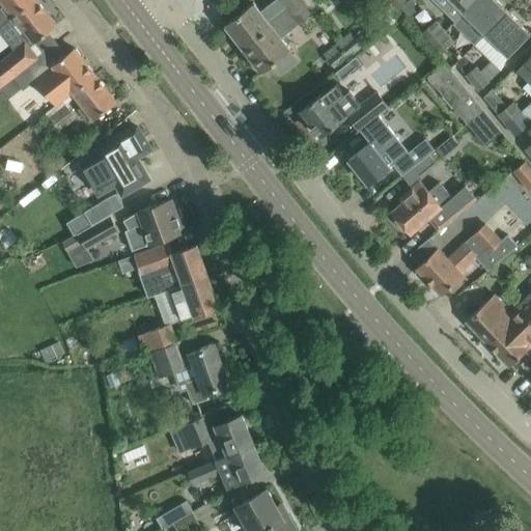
[(11,16),(12,17),(33,0),(0,0),(0,21),(1,23),(11,16)]
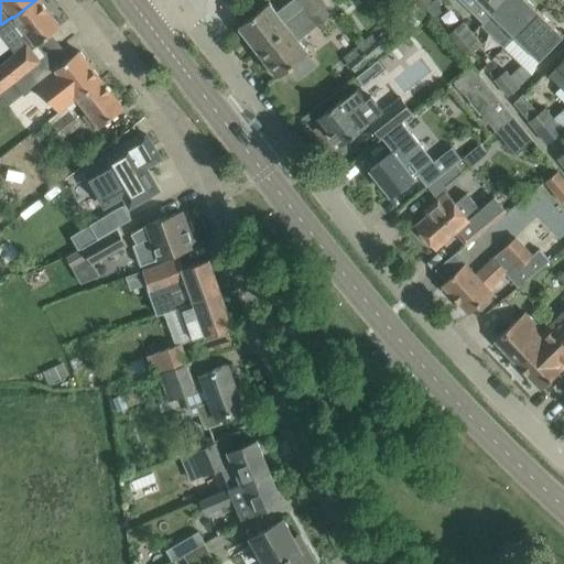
[(61,28),(39,0),(35,0),(13,18),(35,46),(61,28)]
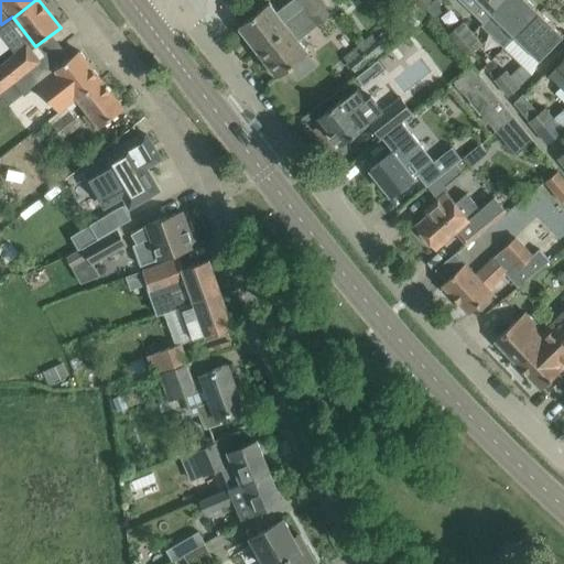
[(315,26),(333,13),(322,0),(312,0),(302,9),(315,26)]
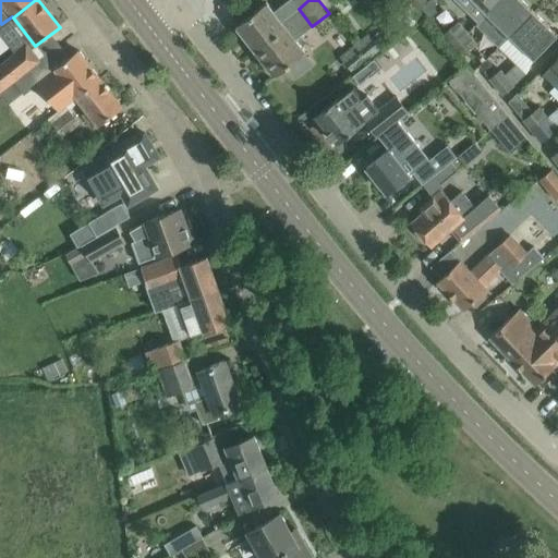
[(405,0),(411,4),(416,10),(419,8),(420,9),(425,2),(422,0),(405,0)]
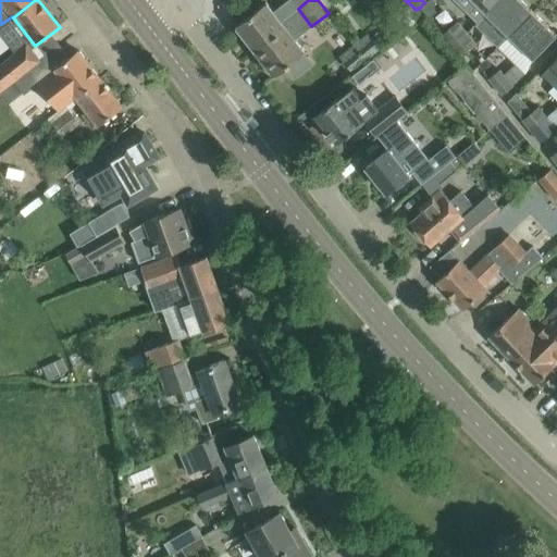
[(471,0),(485,13),(497,0),(471,0)]
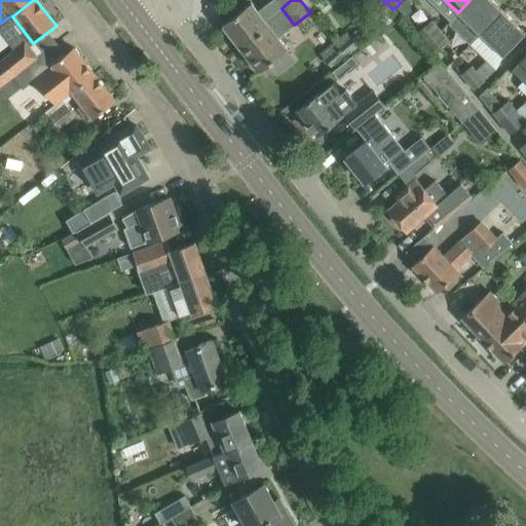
[(502,11),(491,0),(470,0),(458,12),(480,34),(502,11)]
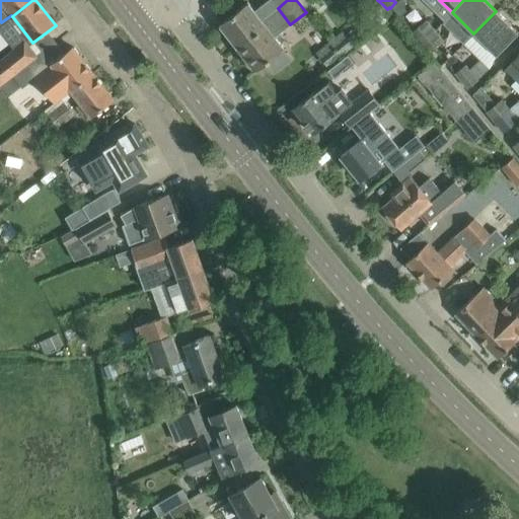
[(247,2),(219,24),(237,48),(266,25),(262,20),(247,2)]
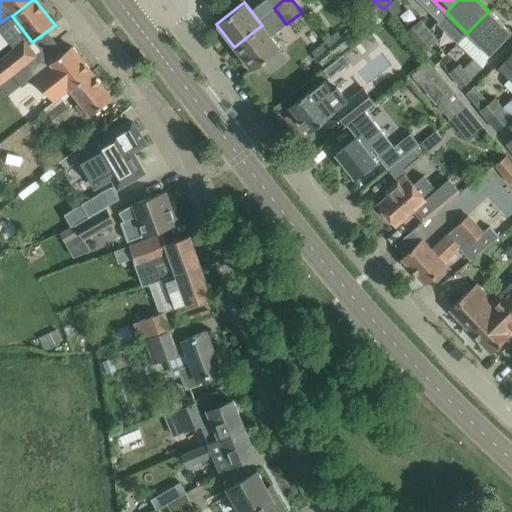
[(377,4),(367,15),(378,25),(388,14),(383,10),(382,9),(377,4)]
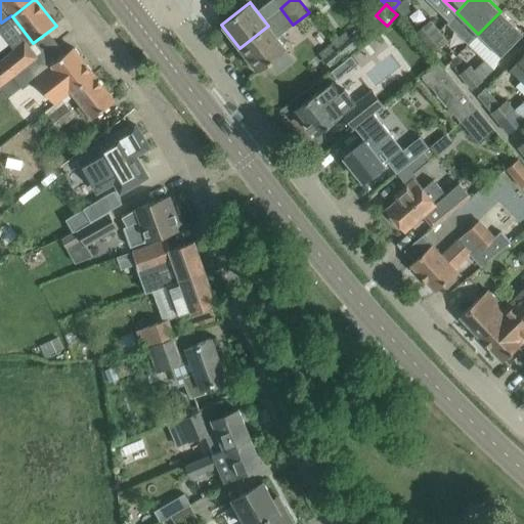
[(264,20),(268,26),(239,48),(258,72),(269,62),(277,73),(293,60),(285,50),(287,49),(276,37),(293,25),(280,8),(264,20)]
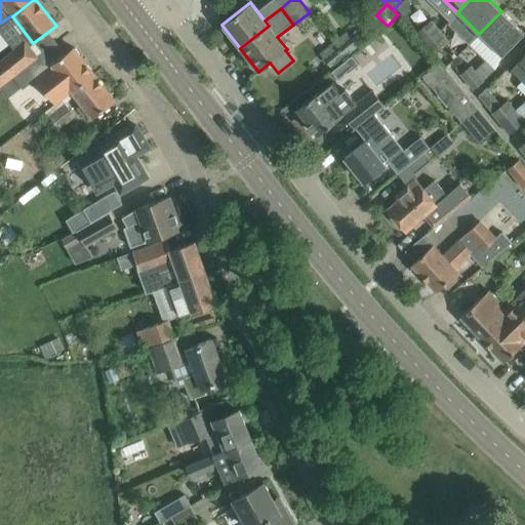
[(501,11),(479,34),(501,56),(524,33),(501,11)]
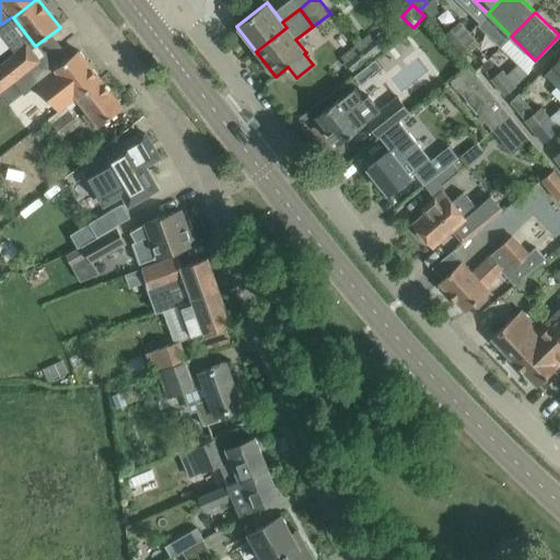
[(443,35),(452,46),(468,33),(459,22),(443,35)]
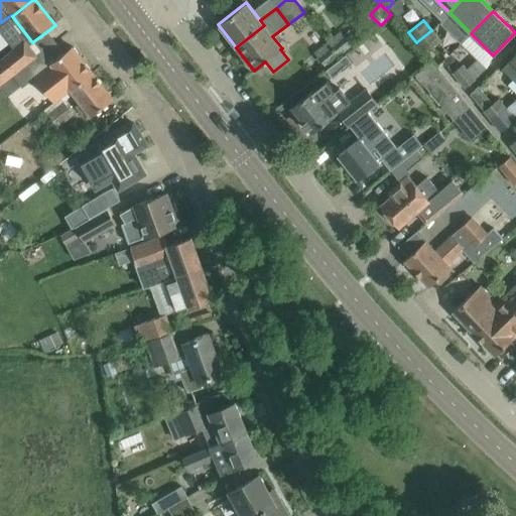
[(382,45),(401,35),(393,21),(374,32),(382,45)]
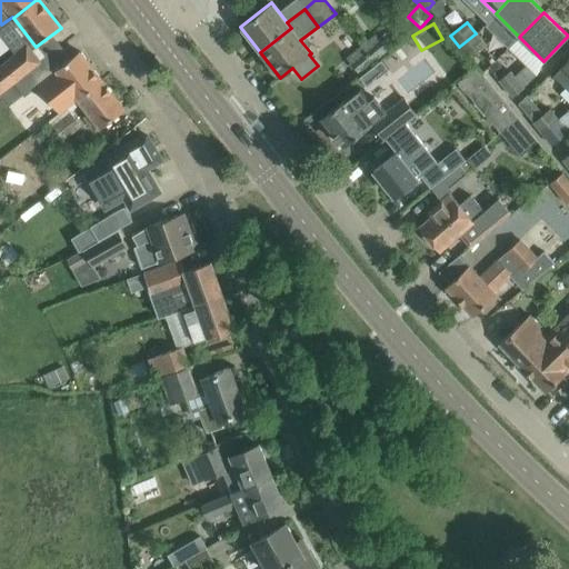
[(476,33),(459,47),(468,58),(469,57),(481,48),(485,45),(476,33)]
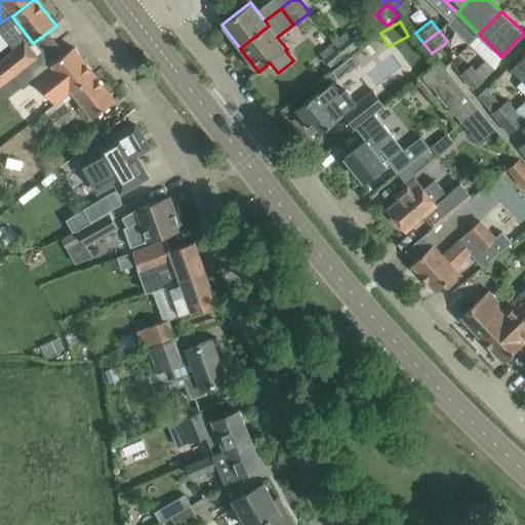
[(0,87),(13,78),(37,58),(25,42),(0,61),(0,87)]
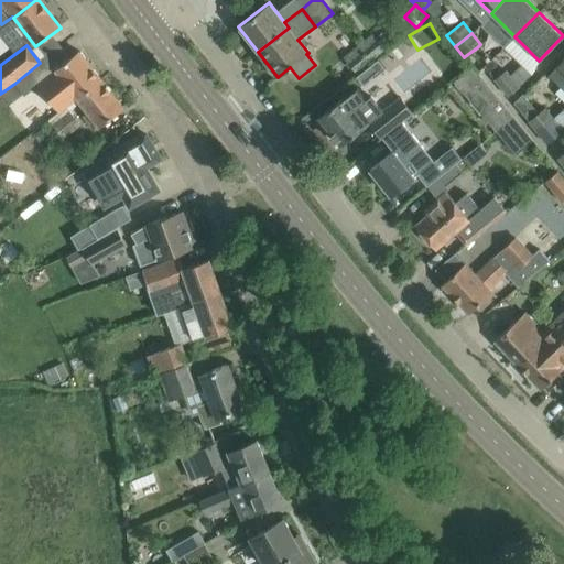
[(39,84),(60,111),(65,107),(66,108),(77,99),(101,79),(79,52),(55,71),(39,84)]
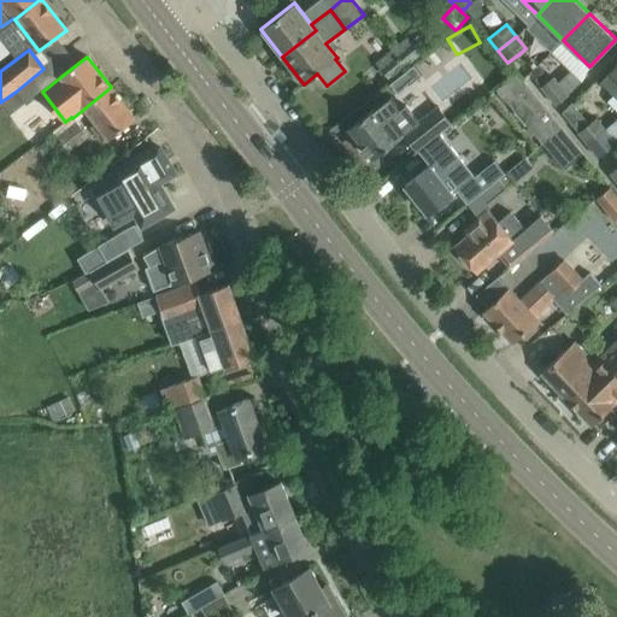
[(616,65),(610,72),(600,83),(616,99),(616,65)]
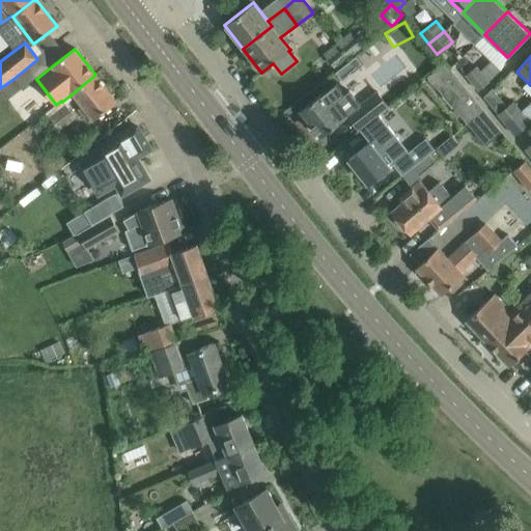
[(358,70),(351,61),(336,73),(342,81),(358,70)]
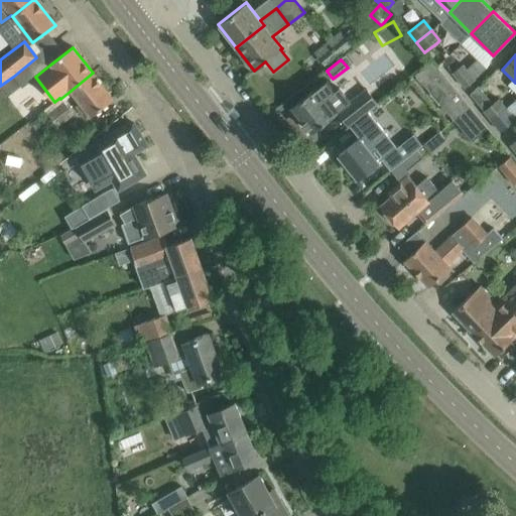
[(415,76),(455,122),(472,109),(436,67),(431,59),(426,65),(426,66),(415,76)]
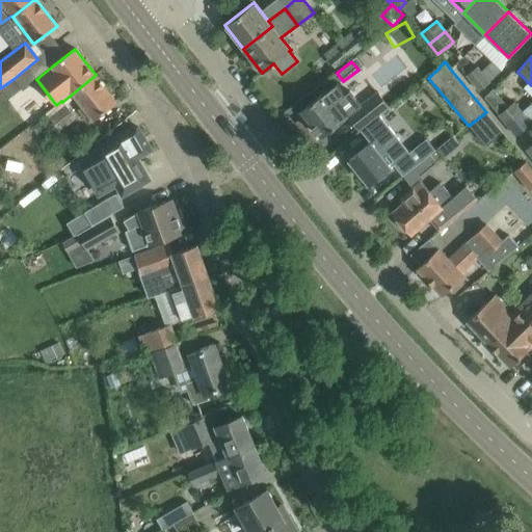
[(485,76),(478,67),(467,76),(479,90),(495,78),(502,71),(497,65),(485,76)]
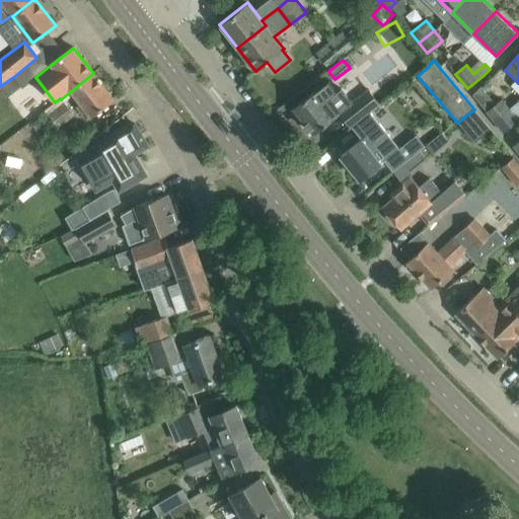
[(114,99),(93,73),(71,91),(80,103),(76,106),(83,117),(88,113),(91,118),(114,99)]
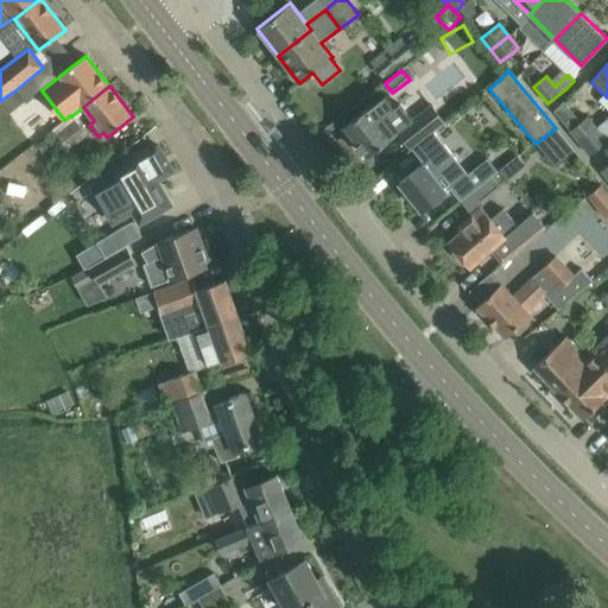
[(399,103),(394,107),(385,95),(344,127),(358,143),(355,145),(363,154),(366,153),(368,157),(393,138),(392,137),(398,132),(411,150),(412,149),(431,134),(417,115),(412,119),(399,103)]
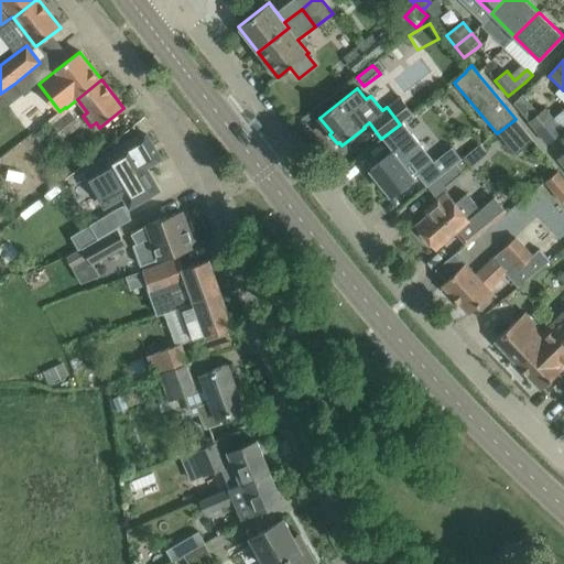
[(80,126),(66,108),(65,107),(60,111),(43,125),(44,127),(34,133),(41,142),(51,134),(53,138),(58,132),(64,139),(80,126)]
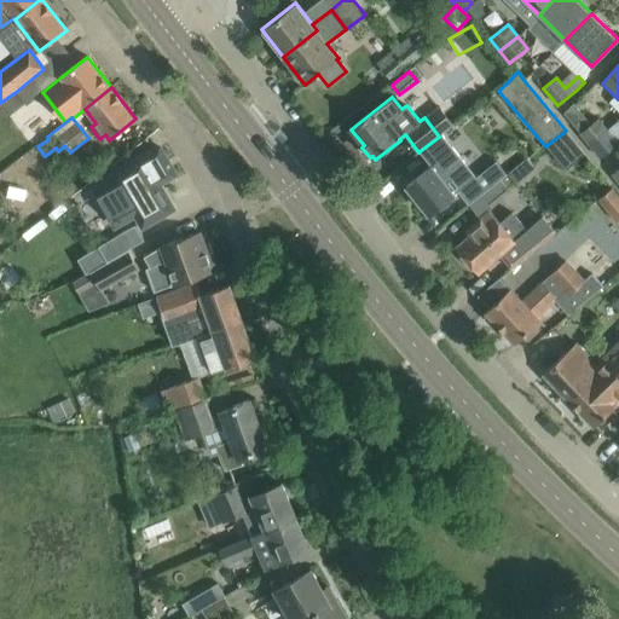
[(607,129),(597,119),(580,133),(590,145),(608,131),(618,120),(607,129)]
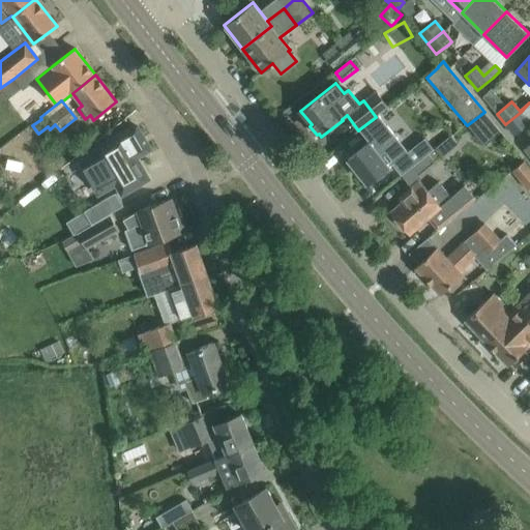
[(529,120),(529,102),(521,112),(505,124),(513,135),(529,122),(529,120)]
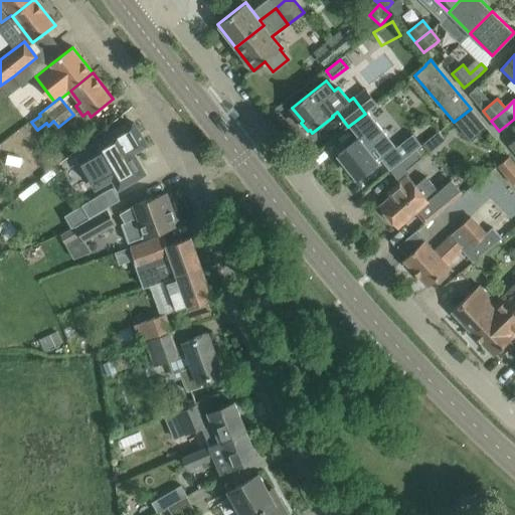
[(486,128),(471,109),(454,122),(471,141),(486,128)]
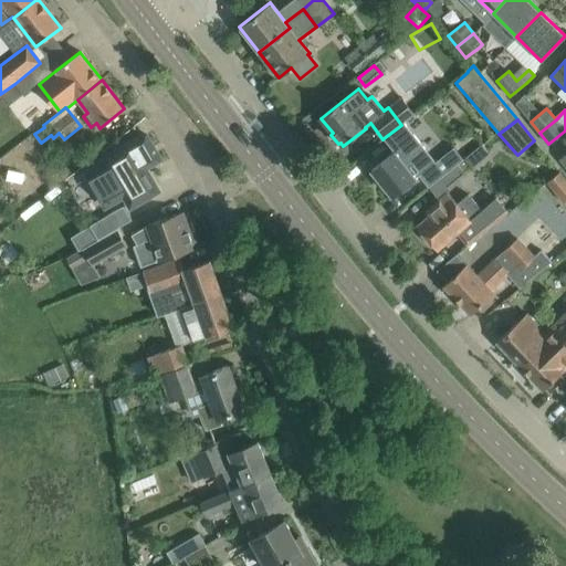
[(395,152),(371,170),(392,196),(410,182),(416,178),(418,176),(419,175),(433,163),(423,150),(426,149),(404,122),(401,125),(384,138),(395,152)]
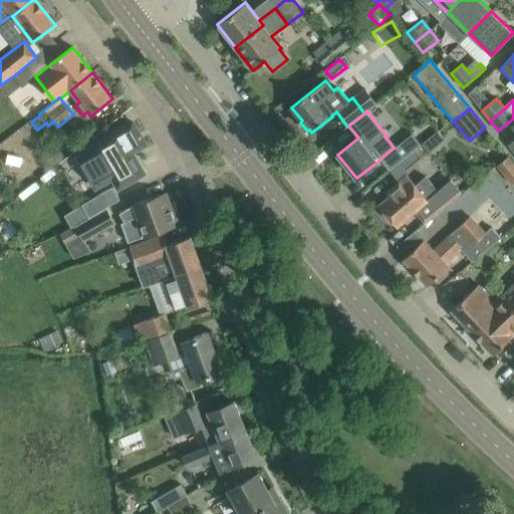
[(95,149),(79,158),(95,187),(112,177),(118,188),(143,174),(131,153),(140,148),(146,145),(142,139),(133,122),(131,123),(132,123),(94,145),(95,149)]
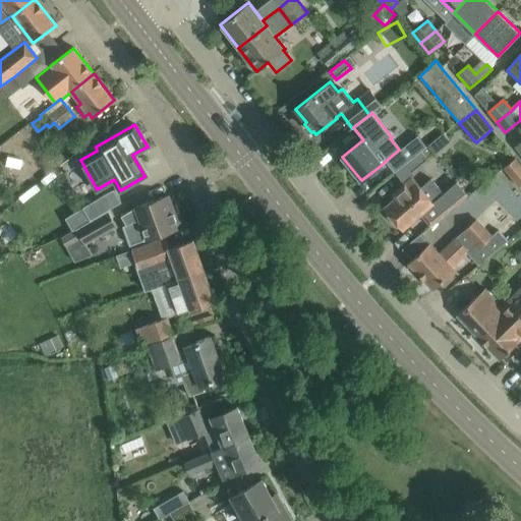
[(386,161),(385,162),(394,172),(425,147),(416,136),(399,150),(386,161)]
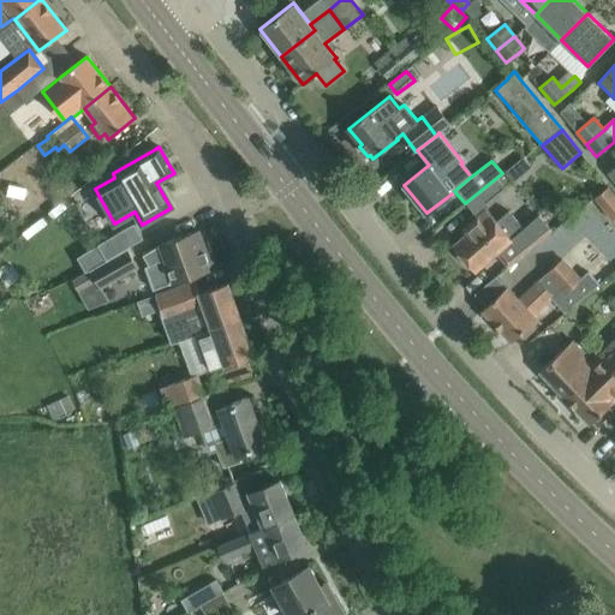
[(613,221),(614,218),(614,195),(608,187),(595,198),(613,221)]
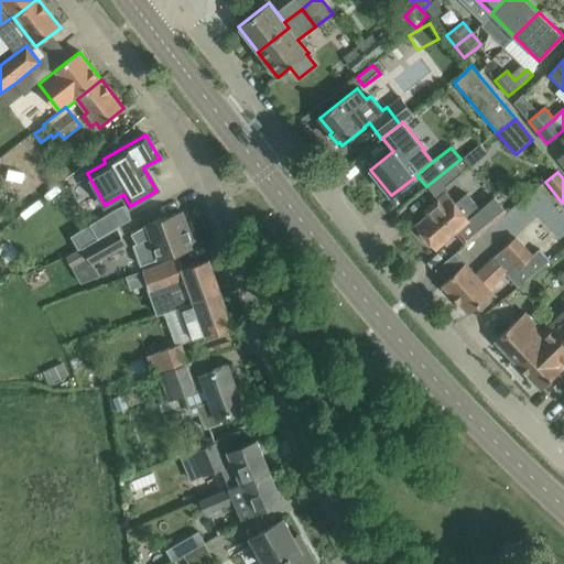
[(435,249),(455,232),(465,245),(507,212),(495,198),(479,210),(466,196),(456,205),(445,193),(425,210),(429,215),(415,226),(435,249)]
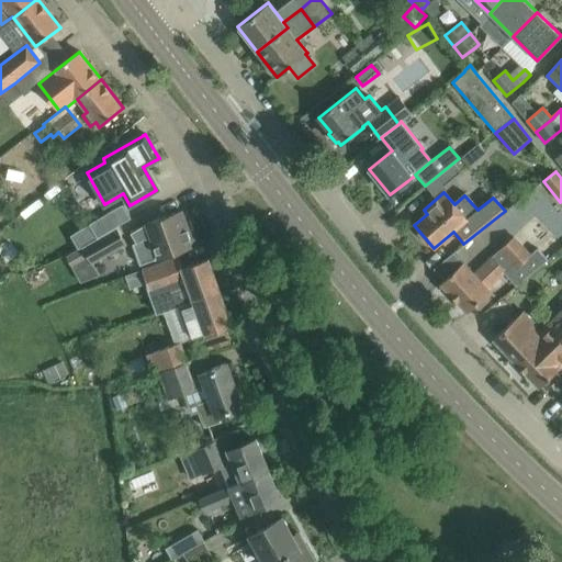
[(123,204),(89,224),(90,225),(98,238),(116,227),(131,218),(123,204)]
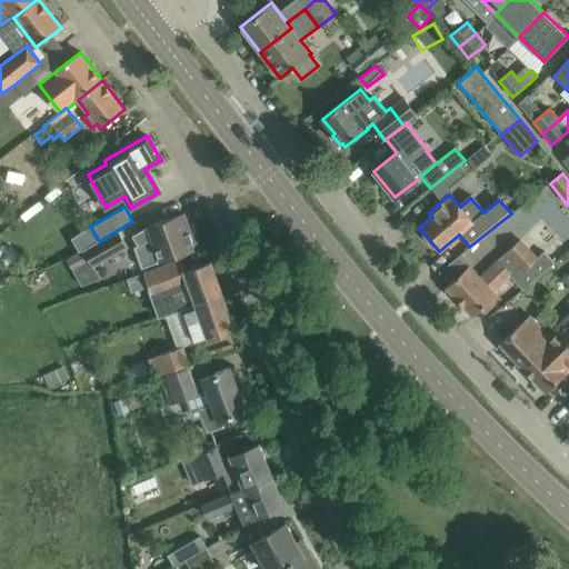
[(161,261),(172,258),(192,250),(190,243),(193,242),(183,213),(148,227),(132,236),(138,247),(139,247),(140,250),(138,255),(141,263),(146,266),(148,271),(160,268),(163,267),(161,261)]
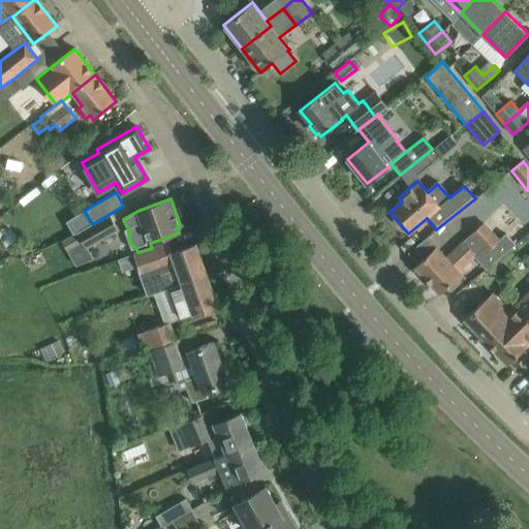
[(78,232),(62,241),(76,267),(94,260),(87,248),(119,229),(110,214),(92,224),(78,232)]
